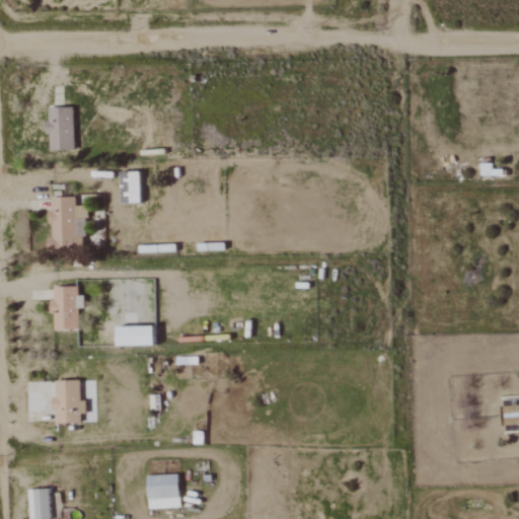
[(74,106),(48,107),(49,150),(75,149),(74,106)]
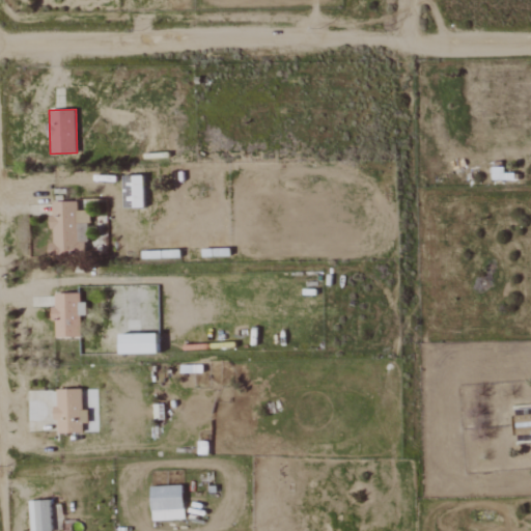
[(145,206),(144,175),(131,175),(132,207),(145,206)]
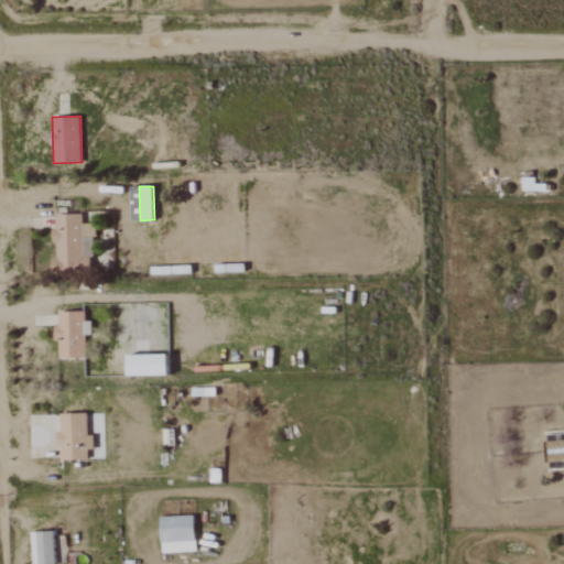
[(84,237),(97,237),(97,223),(84,224),(84,214),(55,215),(56,258),(52,259),(53,270),(85,269),(84,237)]
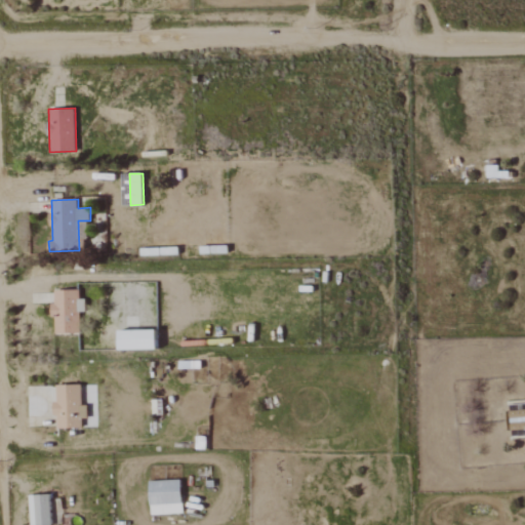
[(80,333),(80,312),(86,312),(85,298),(80,298),(80,289),(52,290),(53,318),(55,318),(55,333),(80,333)]
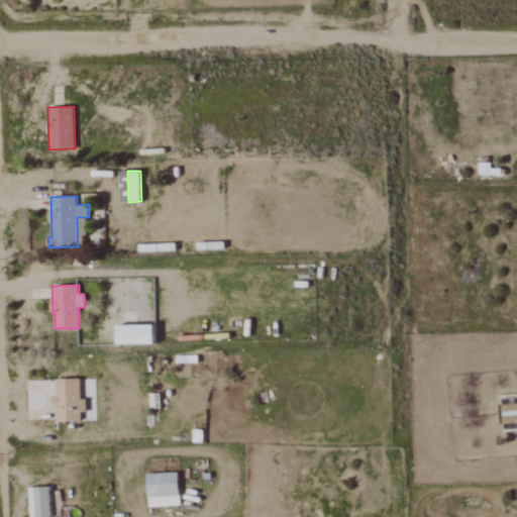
[(154,324),(116,325),(117,344),(154,343),(154,324)]
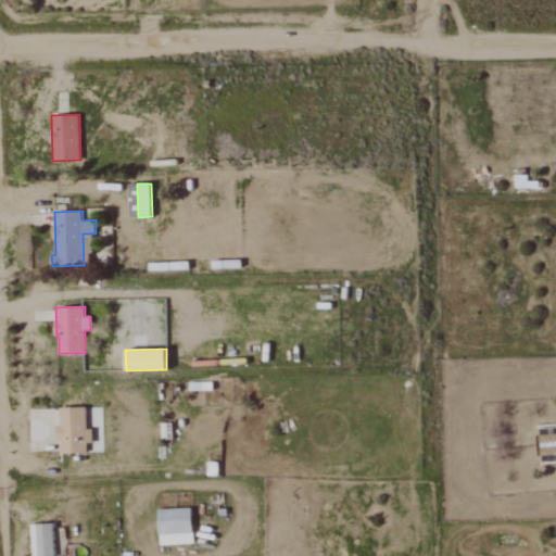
[(87,430),(86,407),(60,407),(61,425),(57,425),(58,441),(61,441),(61,453),(87,453),(87,443),(93,443),(92,430),(87,430)]
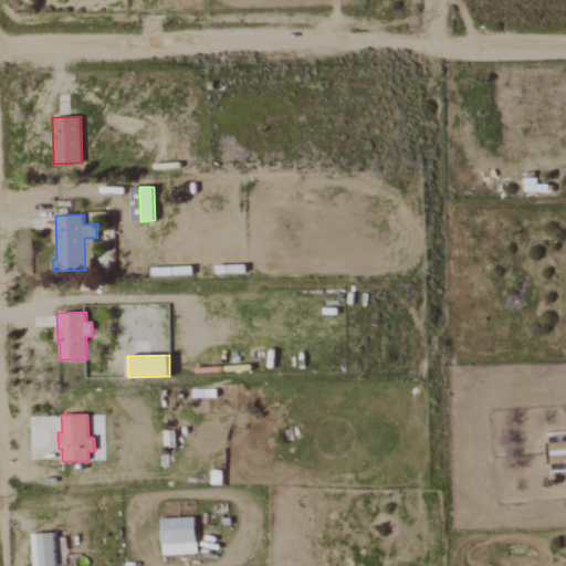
[(161,519),(163,555),(197,554),(196,517),(161,519)]
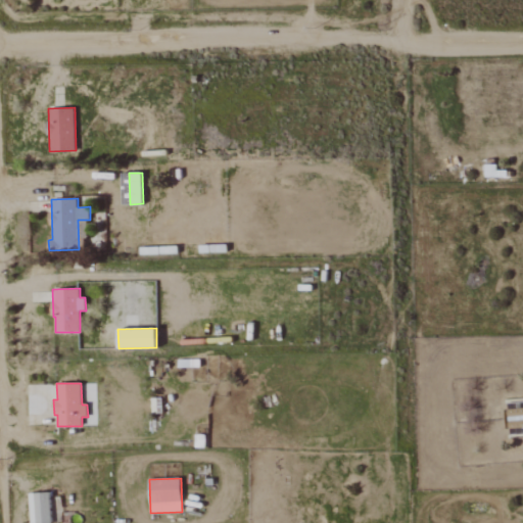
[(51,522),(50,492),(30,493),(31,522),(51,522)]
